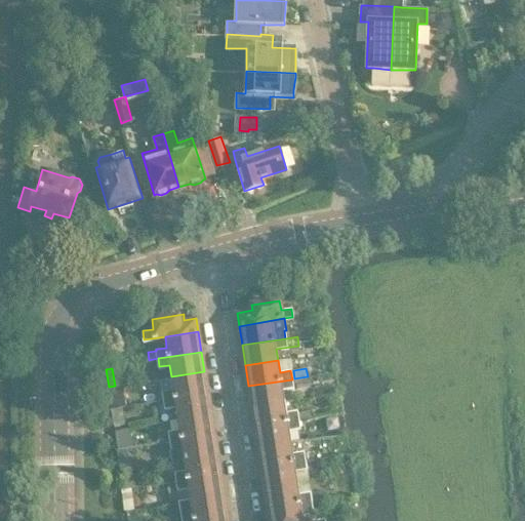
[(207,392),(204,371),(171,376),(173,388),(162,390),(164,399),(207,392)]
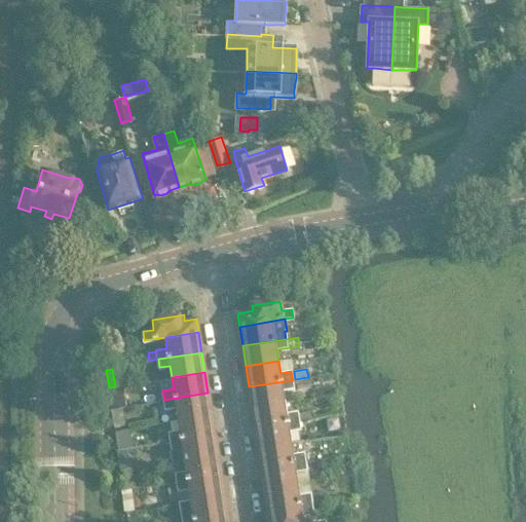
[(309,386),(308,378),(308,377),(295,379),(297,388),(309,386)]
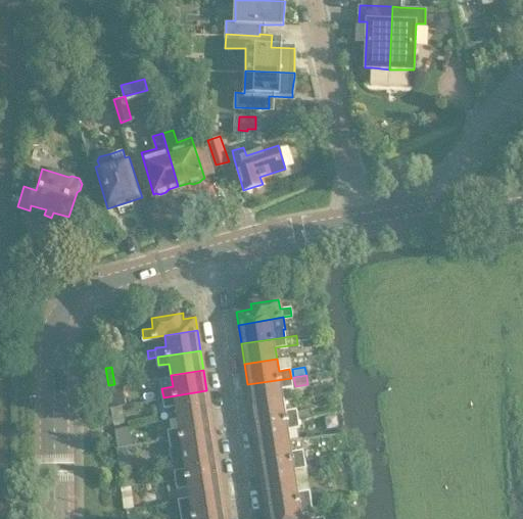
[(283,399),(281,388),(292,386),(291,378),(247,384),(250,405),(283,399)]
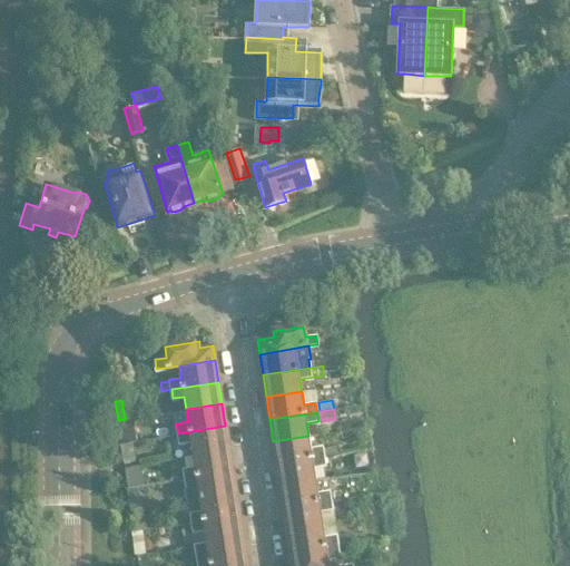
[(119,421),(123,442),(130,441),(127,419),(119,421)]
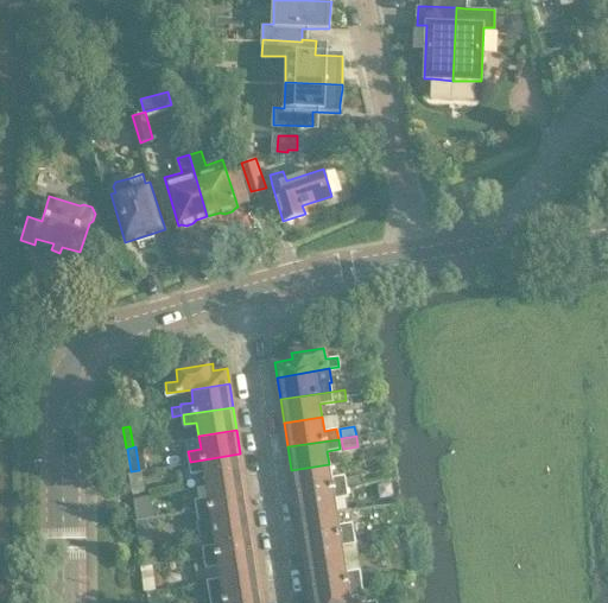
[(244,476),(240,454),(190,462),(191,471),(203,469),(206,482),(244,476)]
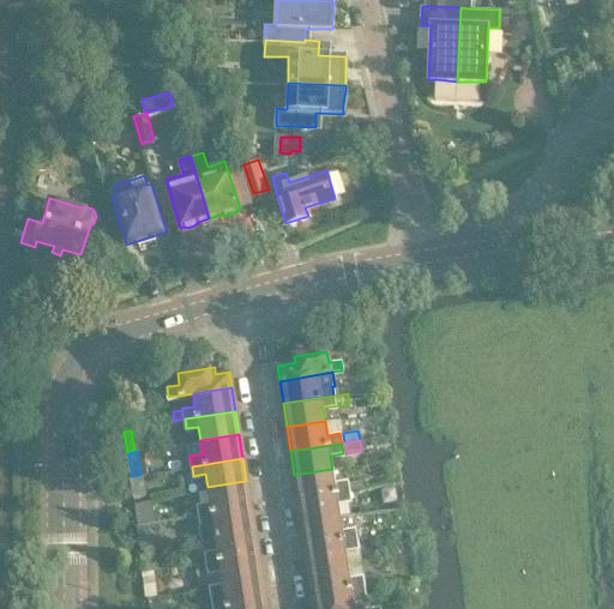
[(349,492),(347,482),(347,480),(335,482),(332,469),(294,475),(298,499),(349,492)]
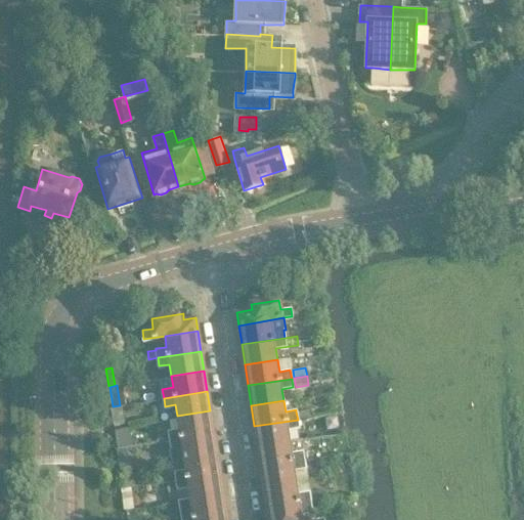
[(119,405),(111,407),(114,424),(122,422),(119,405)]
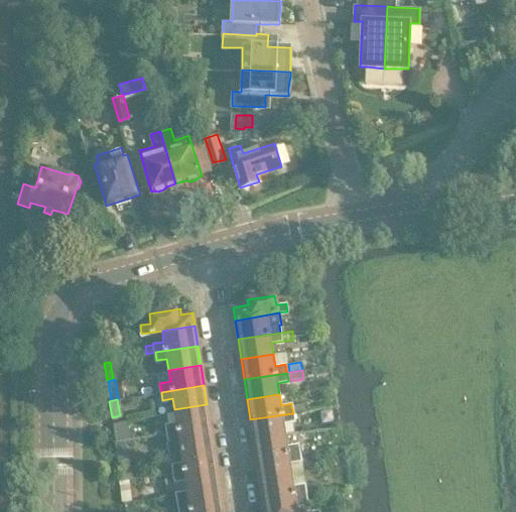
[(313,399),(295,403),(297,412),(315,409),(313,399)]
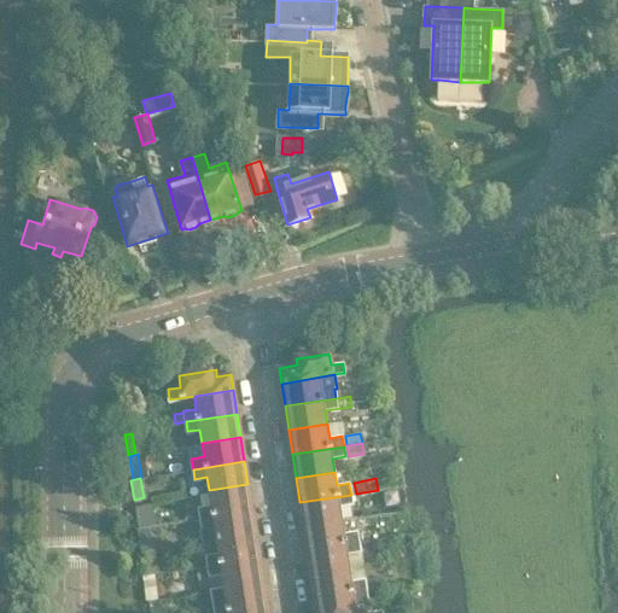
[(248,484),(209,490),(211,505),(199,507),(200,517),(251,509),(248,484)]
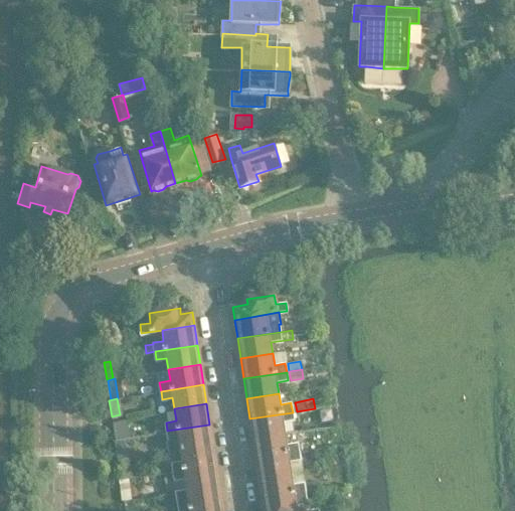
[(285,434),(284,421),(294,419),(293,412),(249,418),(253,439),(285,434)]
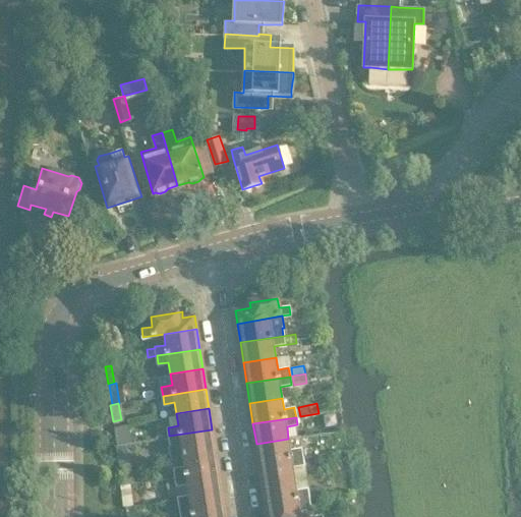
[(124,425),(114,427),(117,444),(127,442),(124,425)]
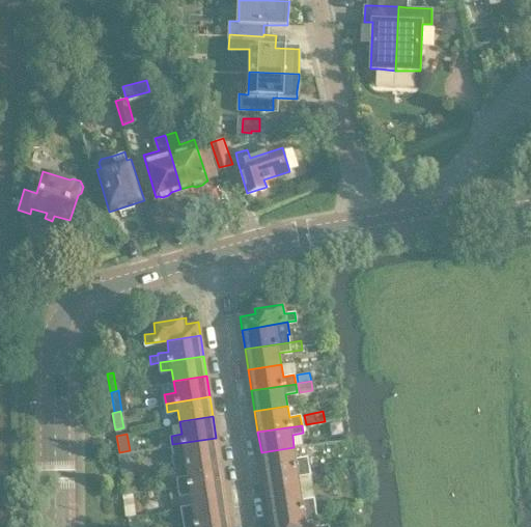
[(220,459),(216,438),(172,444),(175,465),(186,464),(220,459)]
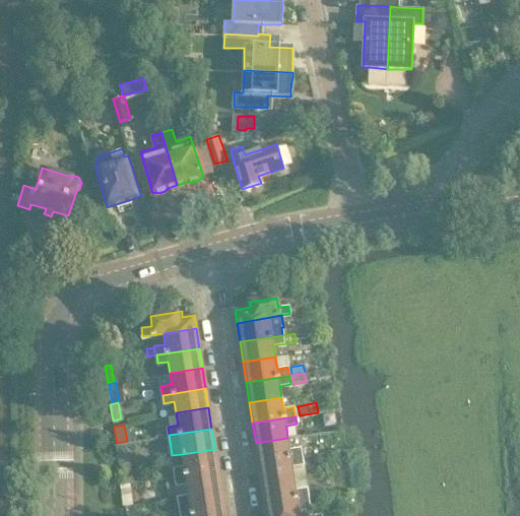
[(302,455),(301,447),(289,449),(287,438),(256,443),(259,463),(302,455)]
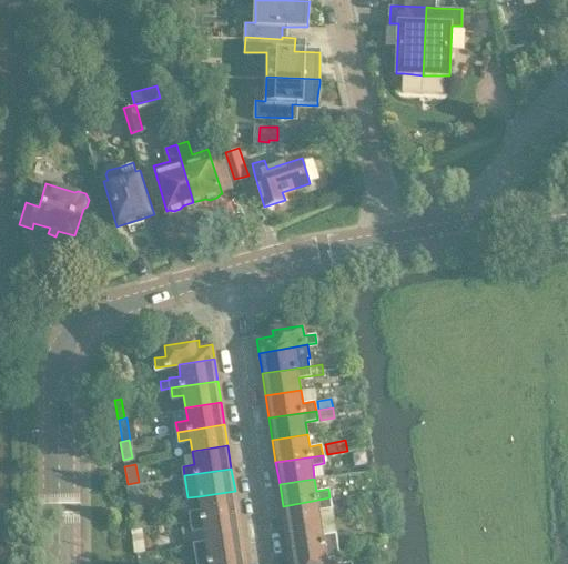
[(135,489),(128,491),(130,506),(131,505),(138,505),(135,489)]
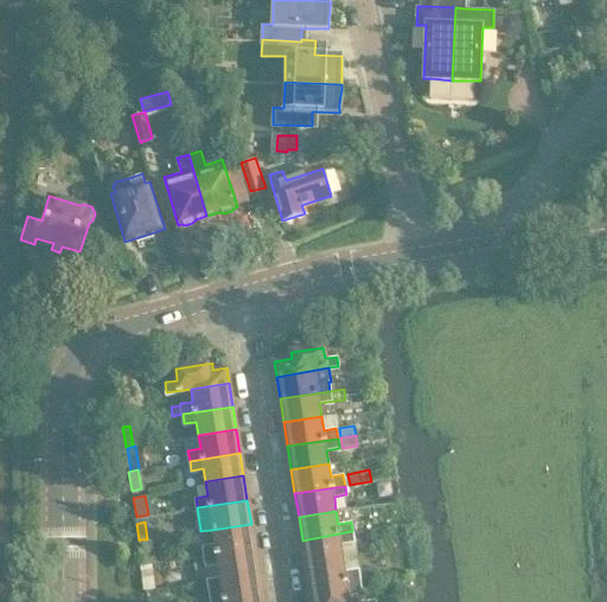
[(255,546),(251,524),(212,530),(215,543),(203,544),(204,554),(255,546)]
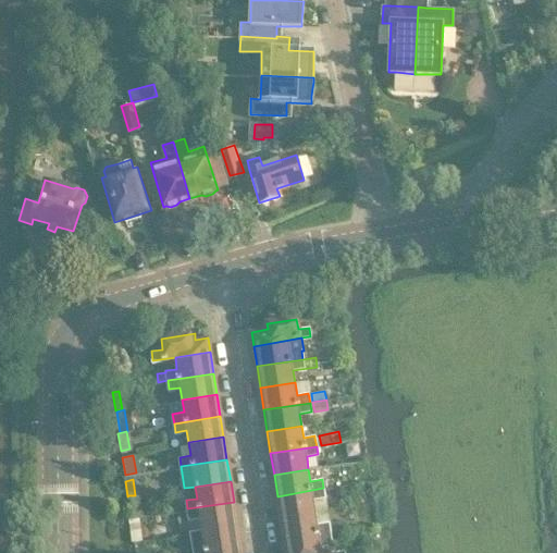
[(326,498),(324,498),(323,488),(277,496),(281,517),(329,510),(326,498)]
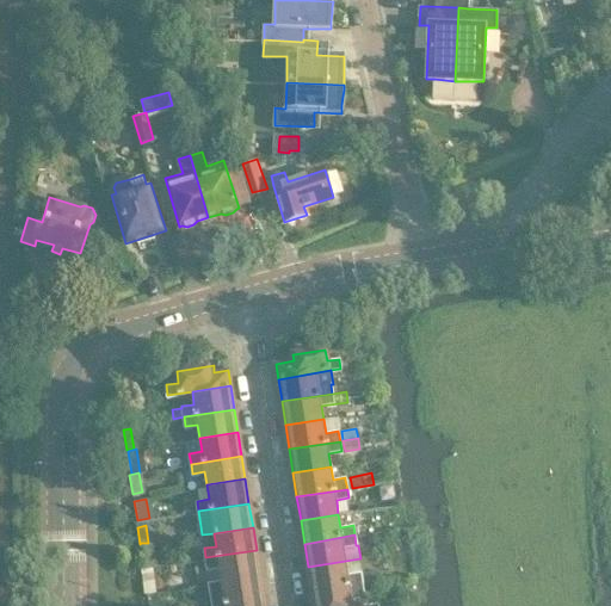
[(148,543),(141,543),(144,567),(152,566),(148,543)]
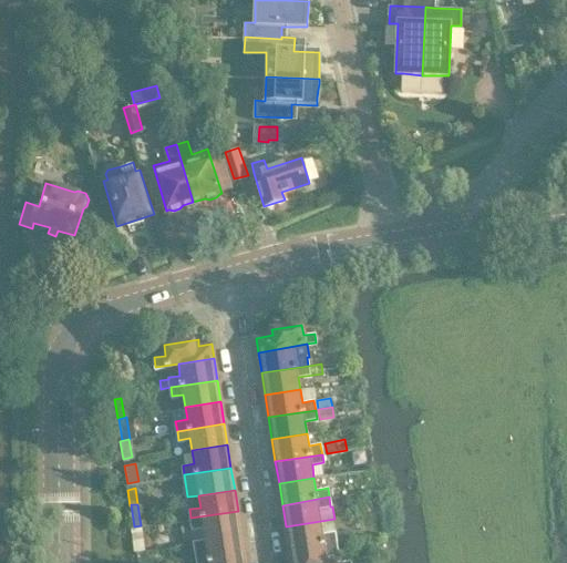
[(241,533),(238,511),(191,518),(193,528),(204,526),(206,539),(241,533)]
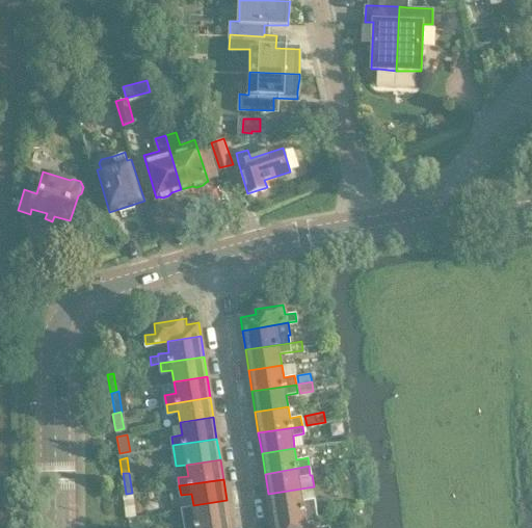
[(333,505),(330,496),(316,498),(314,486),(268,494),(271,515),(315,507),(333,505)]
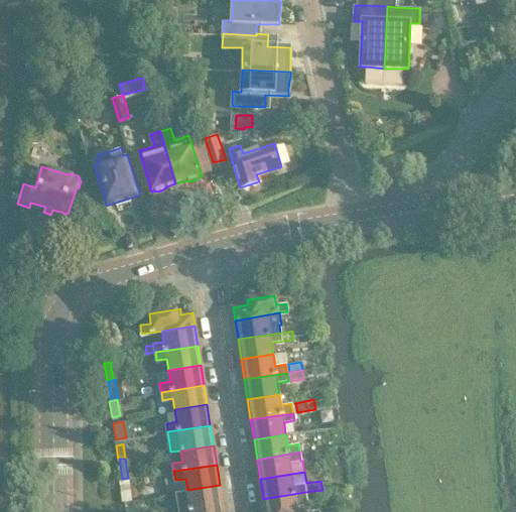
[(128,478),(122,479),(120,479),(123,500),(131,499),(128,478)]
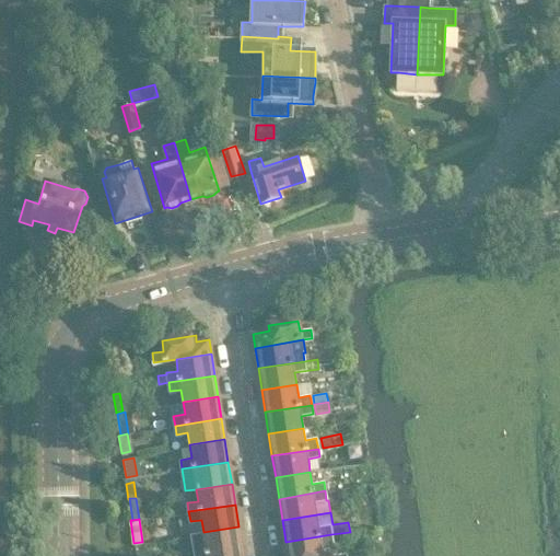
[(242,548),(238,526),(203,532),(191,534),(194,546),(195,555),(242,548)]
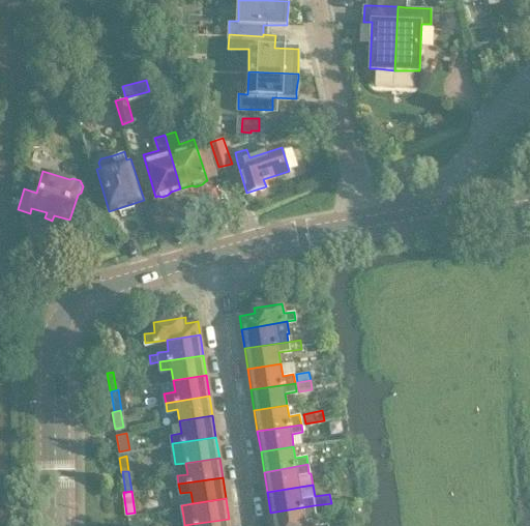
[(317,525),(315,515),(314,505),(270,513),(271,525),(317,525)]
